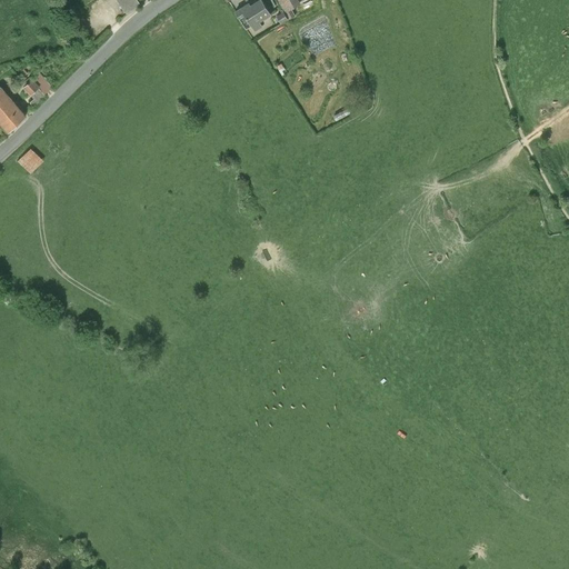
[(136,0),(115,0),(127,16),(140,6),(136,0)]
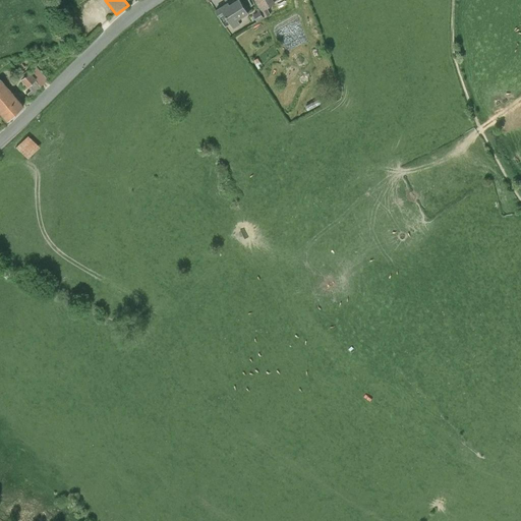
[(228,3),(215,11),(225,27),(230,24),(233,30),(240,24),(238,20),(248,14),(239,0),(230,6),(228,3)]
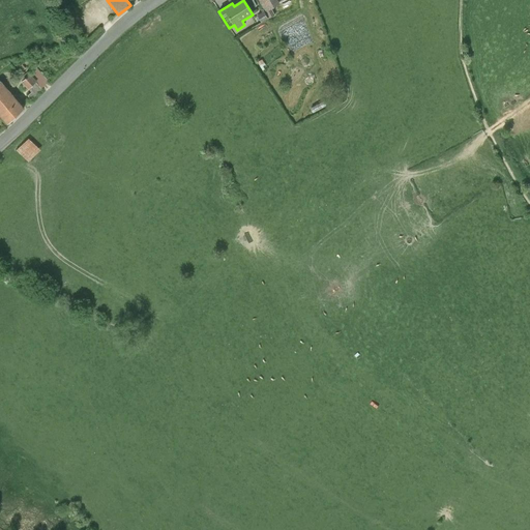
[(258,0),(264,10),(269,19),(274,16),(270,9),(288,0),(258,0)]
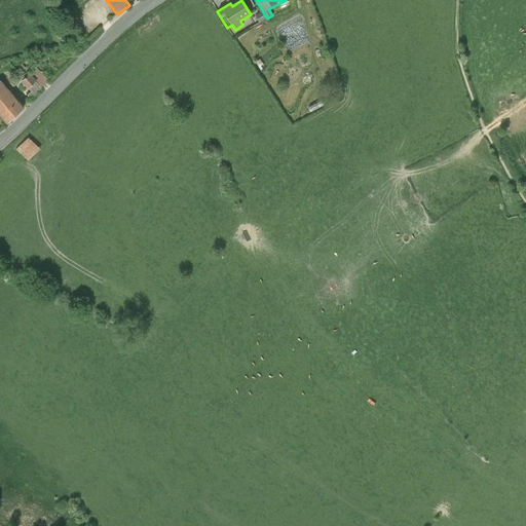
[(267,19),(262,10),(255,14),(259,23),(267,19)]
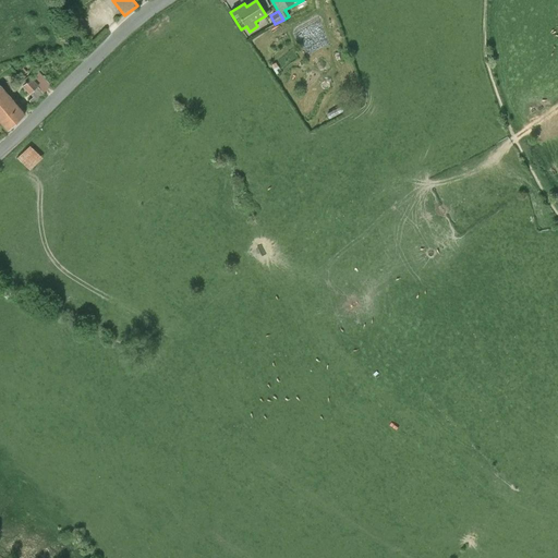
[(37,73),(22,87),(33,98),(28,101),(32,106),(36,102),(44,96),(43,94),(50,87),(37,73)]
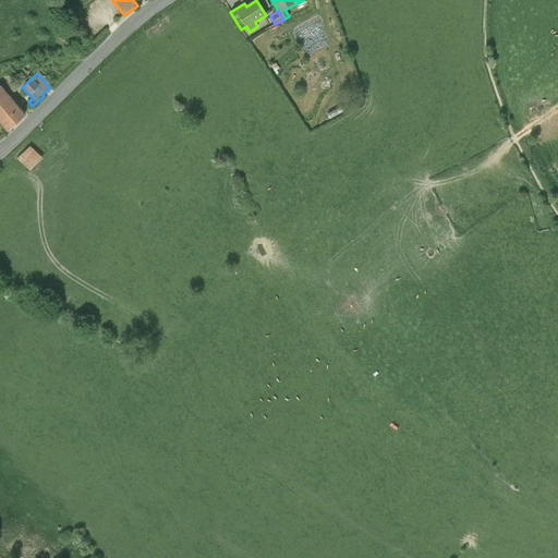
[(0,123),(7,131),(24,114),(0,87),(0,123)]
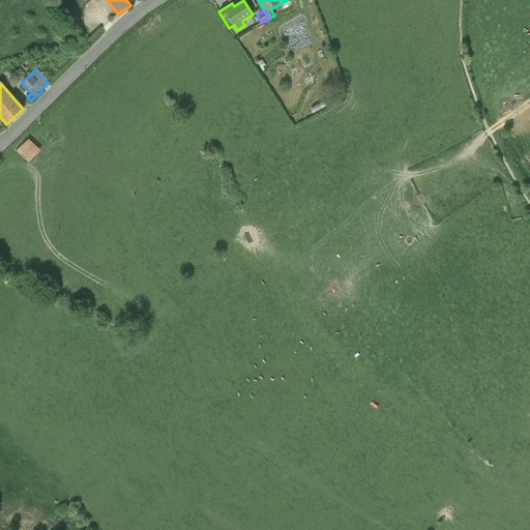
[(27,139),(16,151),(29,164),(40,151),(27,139)]
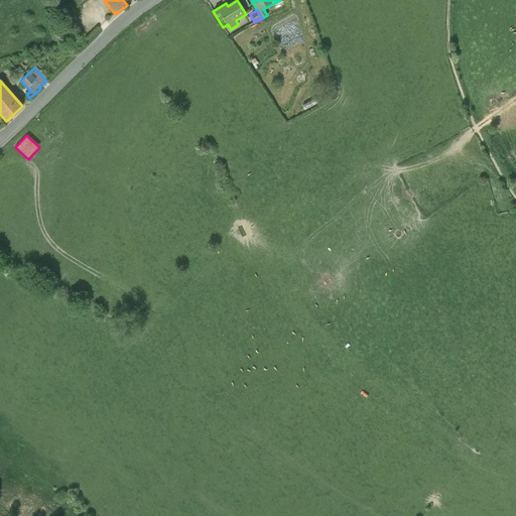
All buildings are outlined.
